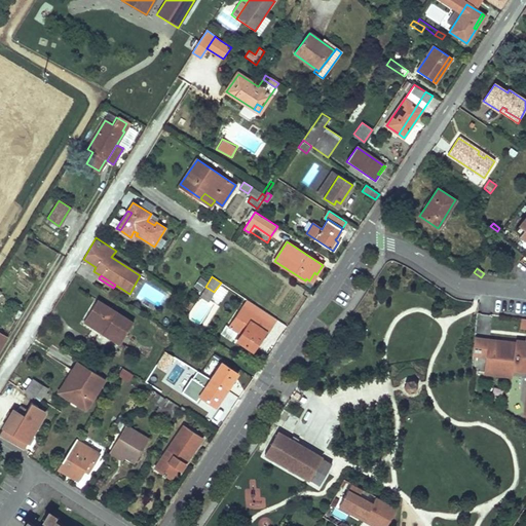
[(205,287),(199,296),(208,302),(214,292),(205,287)]
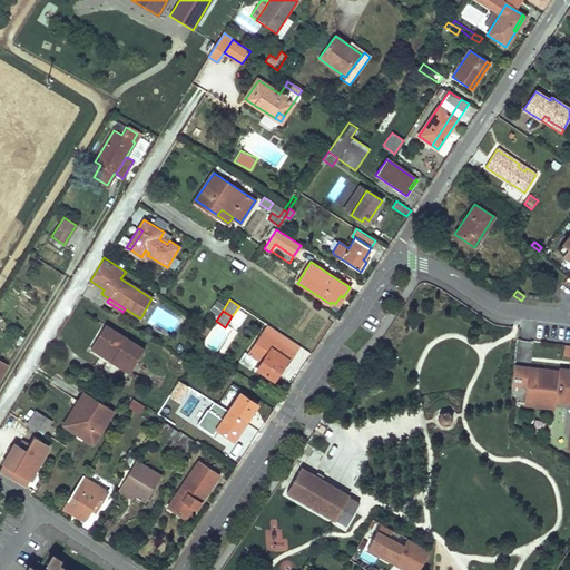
[(106,325),(94,344),(109,354),(107,359),(129,373),(145,350),(106,325)]
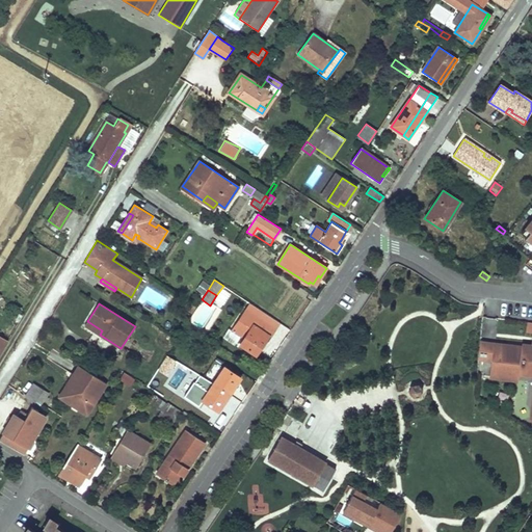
[(278,323),(250,304),(233,330),(243,339),(240,345),(255,355),(268,336),(270,337),(274,330),(273,329),(278,323)]
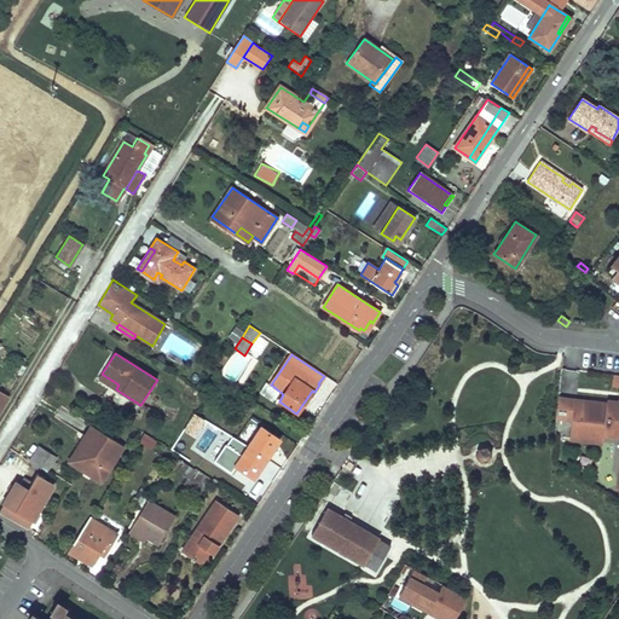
[(102,374),(98,379),(116,389),(119,385),(102,374)]
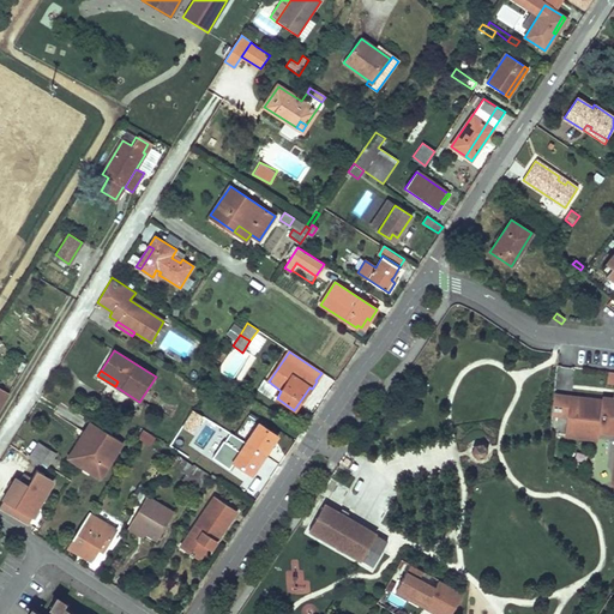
[(565,399),(554,398),(552,415),(563,416),(565,399)]
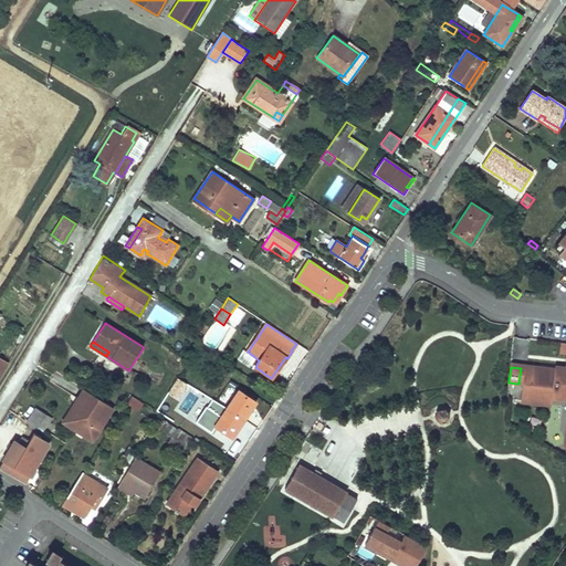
[(527,368),(525,385),(523,402),(552,406),(553,399),(565,400),(565,442),(565,447),(565,369),(558,369),(557,373),(527,368)]
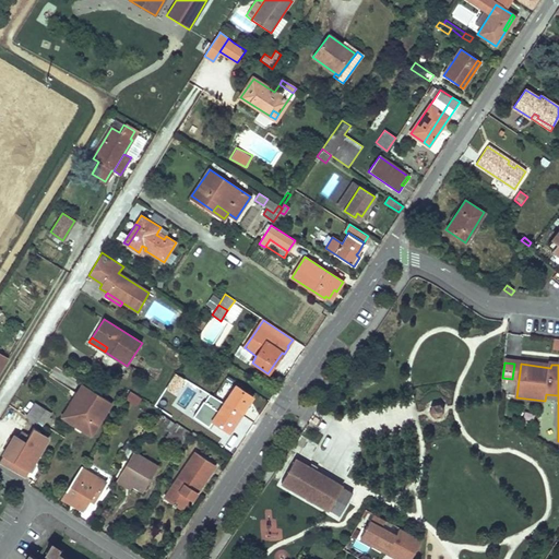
[(76,409),(90,389),(83,384),(70,405),(76,409)]
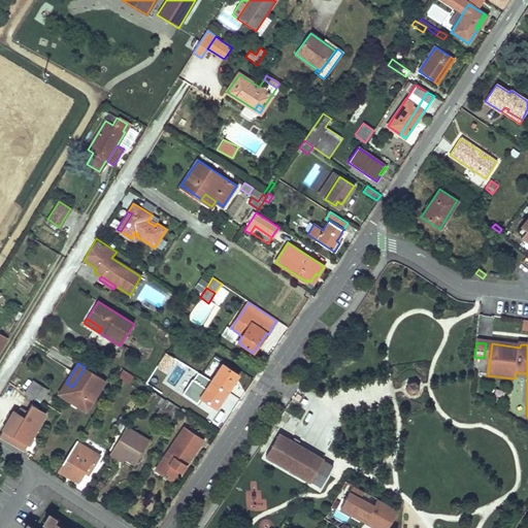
[(223,365),(211,382),(227,392),(237,375),(223,365)]
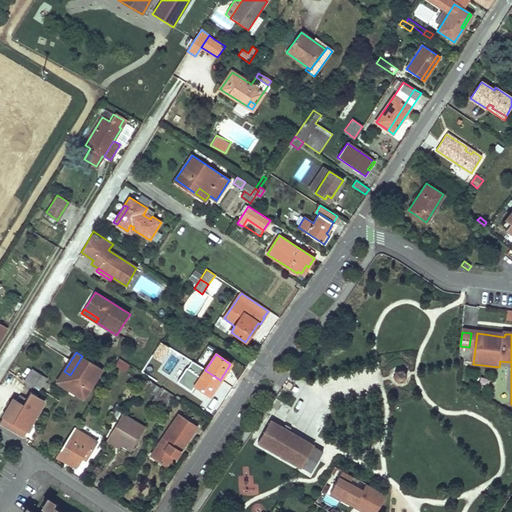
[(102,369),(82,356),(70,375),(64,371),(57,382),(84,399),(102,369)]
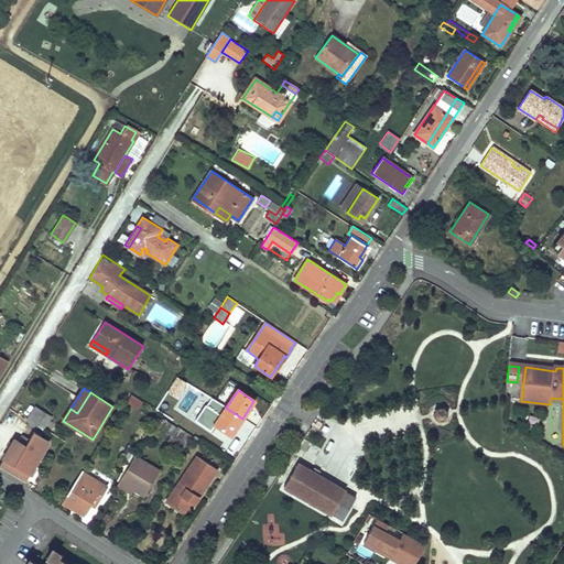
[(132,394),(127,402),(137,410),(142,402),(132,394)]
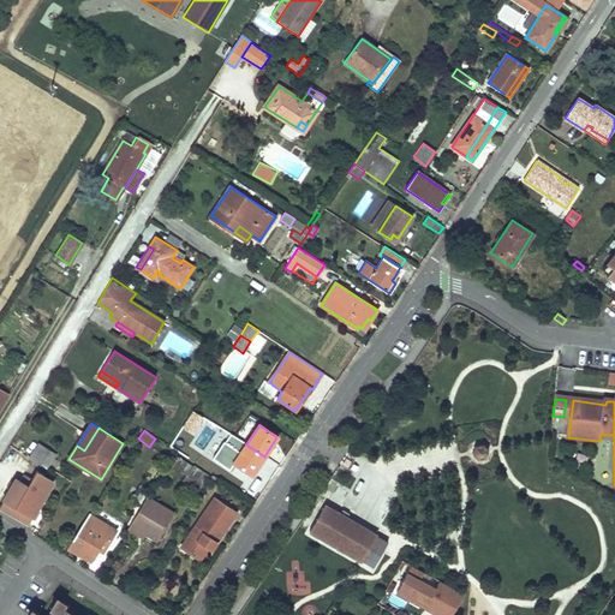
[(471,452),(476,458),(483,457),(487,449),(481,443),(473,445),(471,452)]
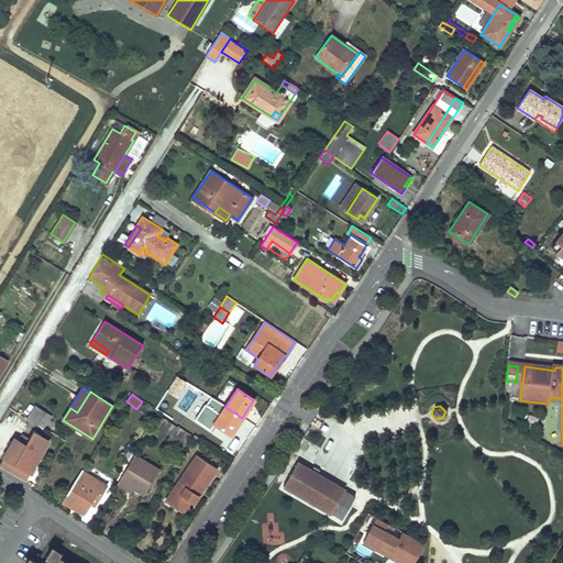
[(13,440),(0,461),(0,464),(10,471),(9,472),(24,481),(47,442),(37,437),(39,434),(33,431),(34,430),(39,432),(43,423),(47,426),(50,422),(42,418),(44,414),(34,407),(18,433),(17,433),(12,439),(13,440)]
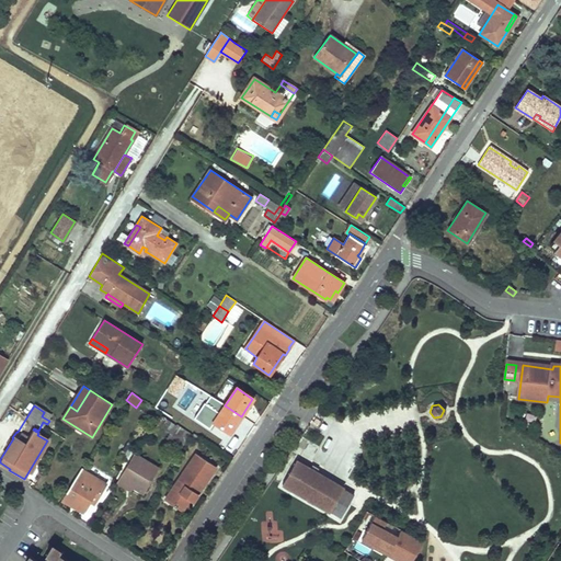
[(241,416),(225,405),(213,422),(229,433),(241,416)]
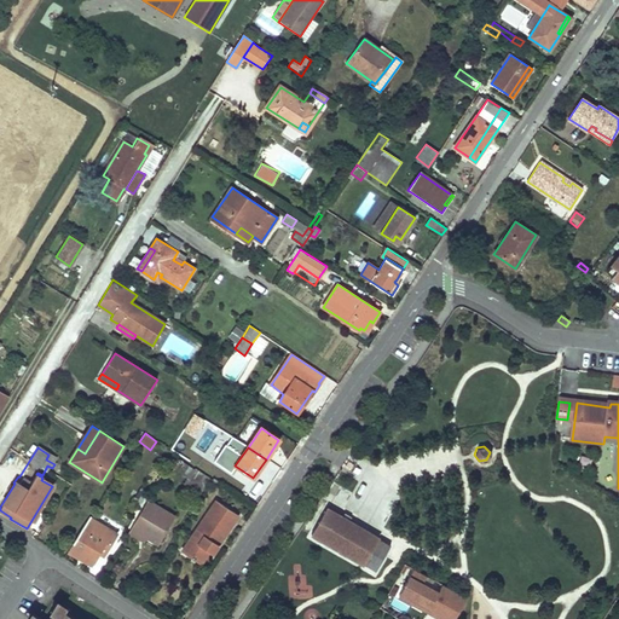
[(179,462),(174,469),(187,478),(184,485),(198,495),(209,479),(194,469),(194,470),(179,462)]
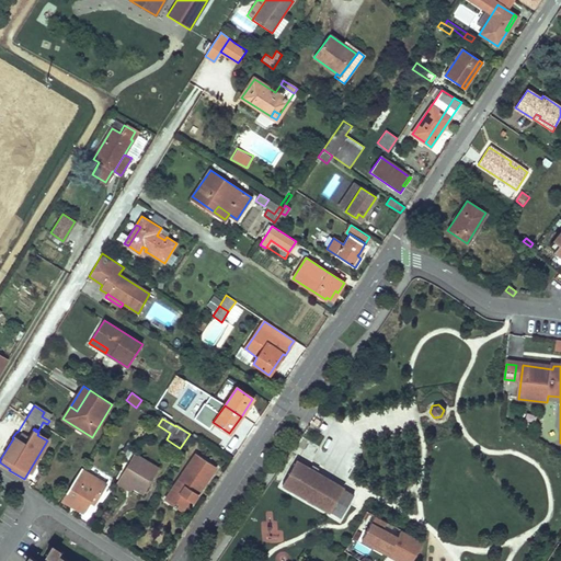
[(54,442),(47,453),(53,456),(66,436),(64,435),(63,437),(54,433),(49,439),(54,442)]
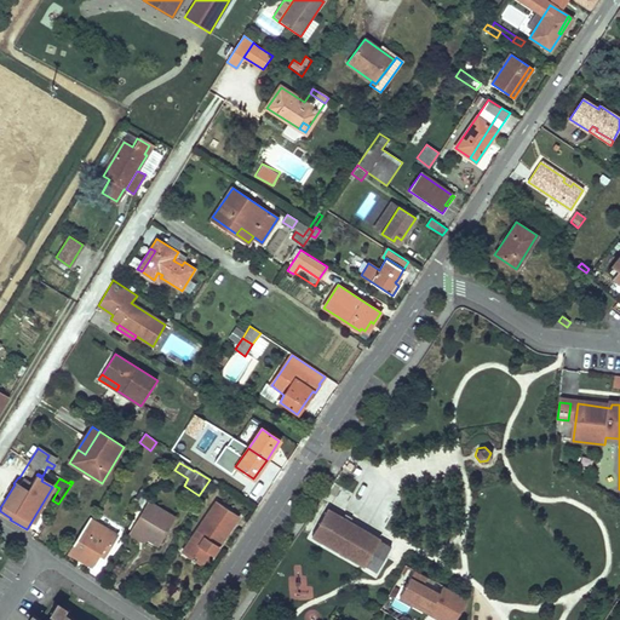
[(131,529),(147,539),(159,545),(176,518),(148,501),(148,503),(131,529)]
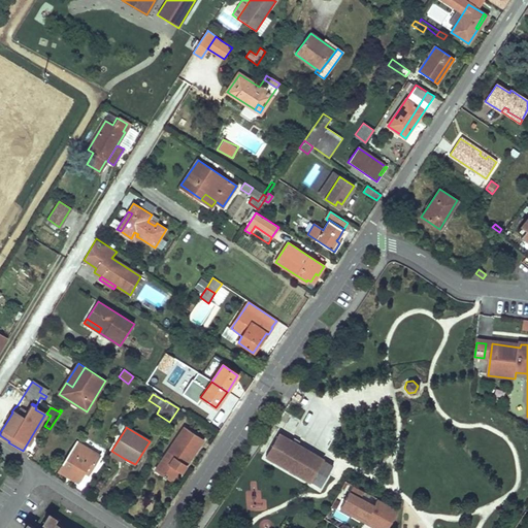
[(155,470),(165,477),(172,467),(177,471),(180,472),(202,439),(184,427),(155,470)]
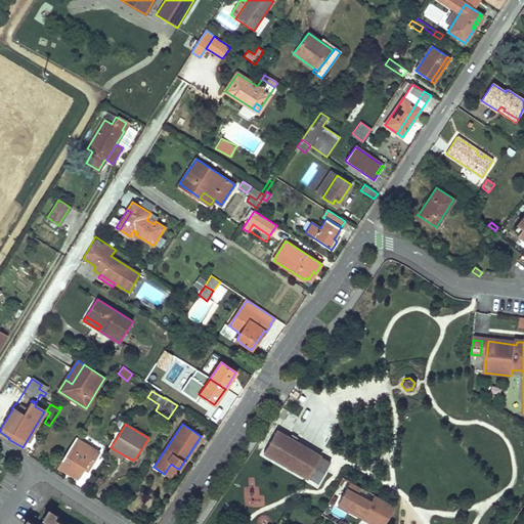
[(263,453),(295,472),(309,449),(276,431),(263,453)]
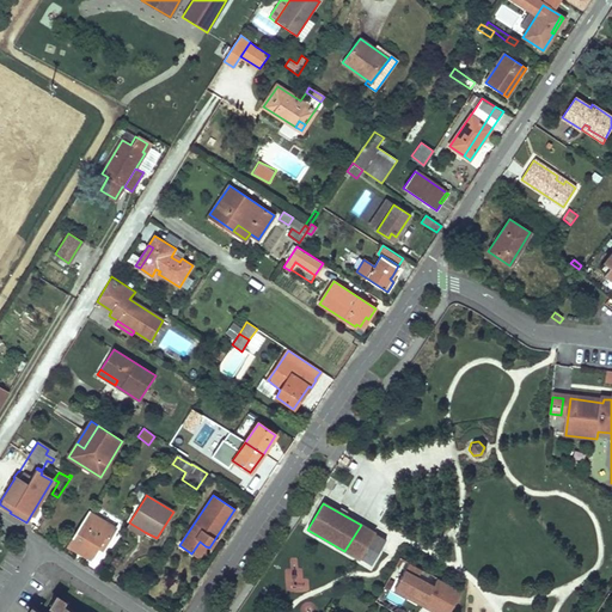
[(89,512),(67,545),(92,558),(99,548),(105,537),(109,539),(116,528),(106,522),(89,512)]
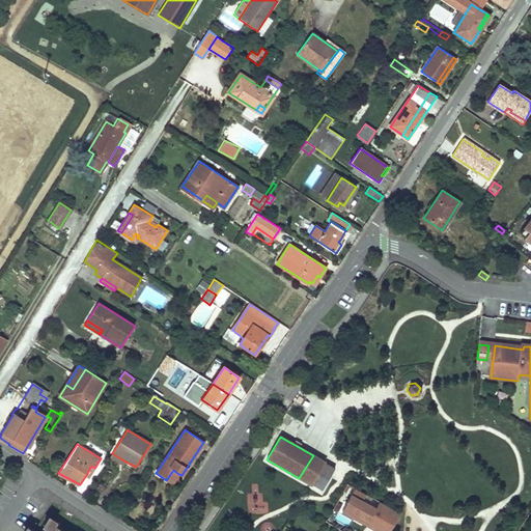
[(92,453),(101,458),(105,451),(95,446),(92,453)]
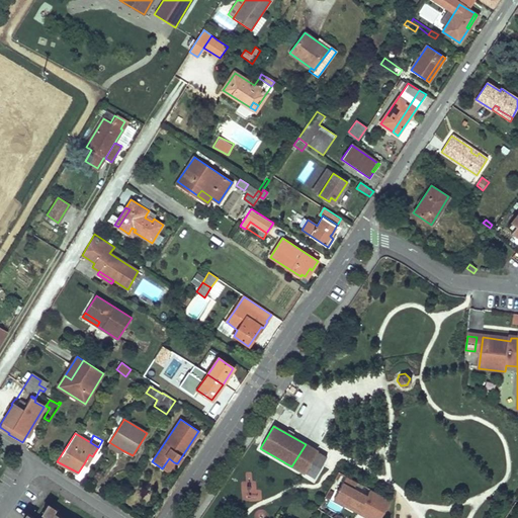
[(109,442),(107,445),(120,453),(122,450),(109,442)]
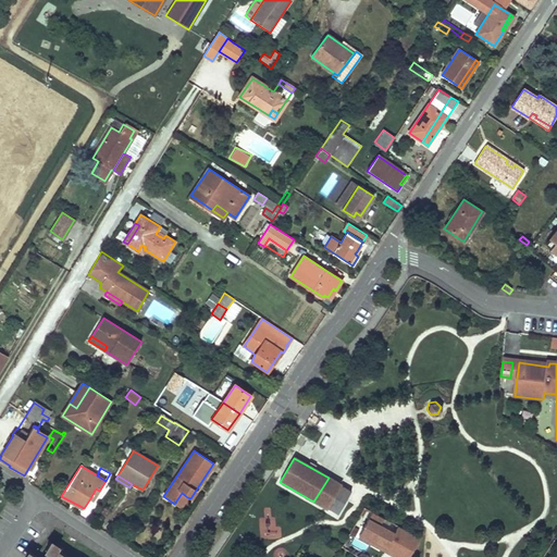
[(329,478),(313,502),(326,508),(327,507),(337,491),(347,496),(350,491),(329,478)]
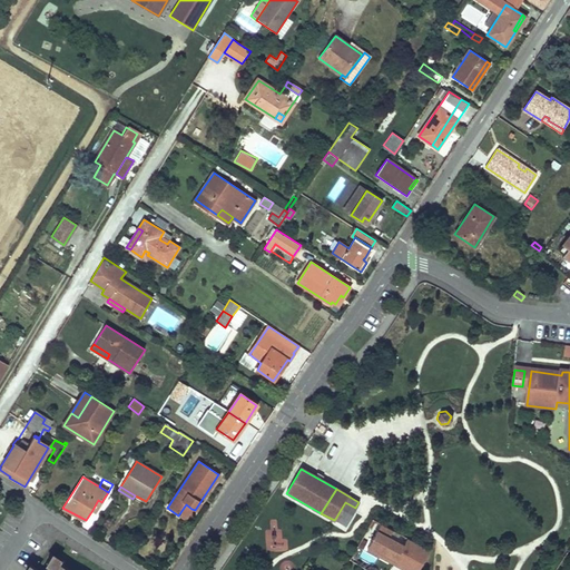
[(98,500),(92,510),(96,512),(101,502),(98,500)]
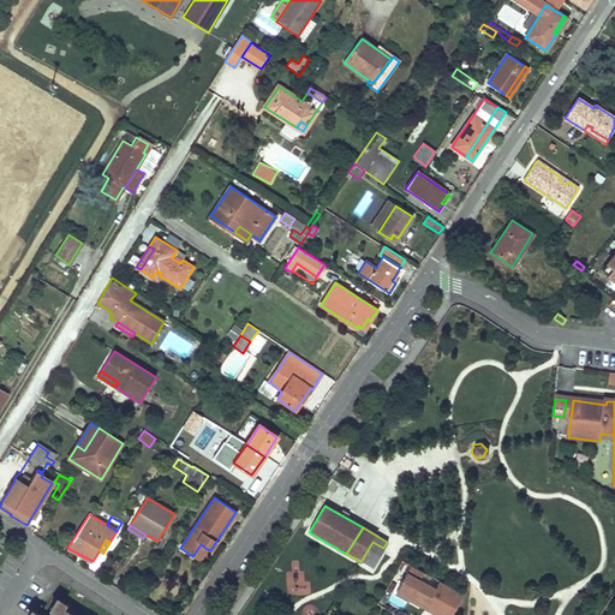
[(372,542),(362,560),(372,566),(383,548),(372,542)]
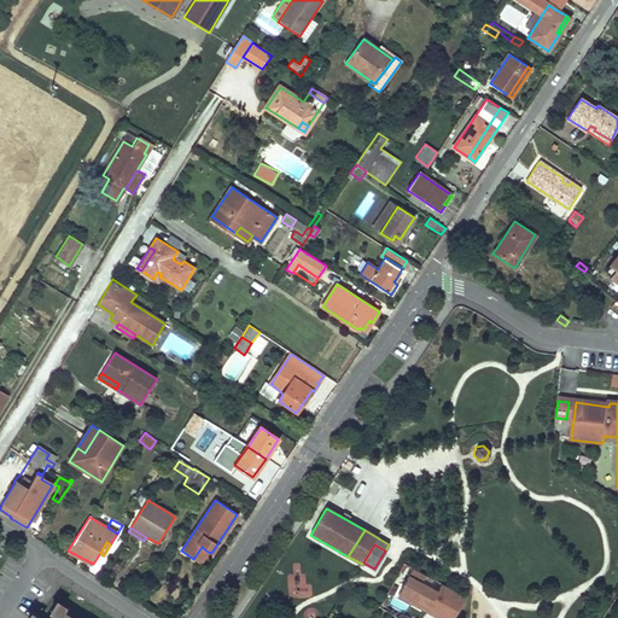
[(202,547),(193,559),(200,564),(208,552),(202,547)]
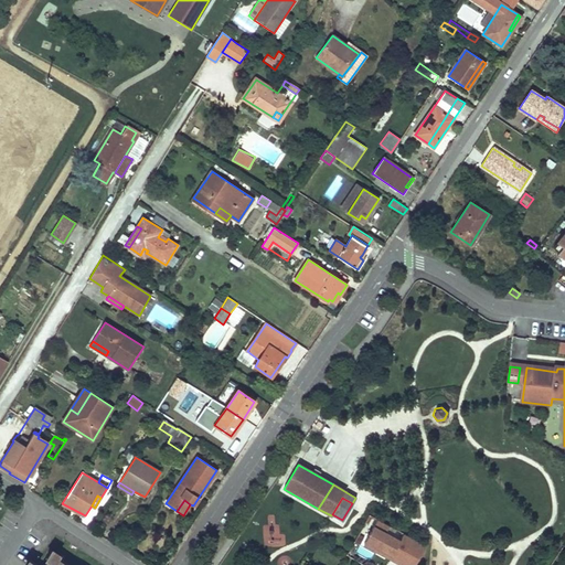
[(373,554),(400,564),(416,564),(426,542),(372,521),(360,553),(371,557),(373,554)]
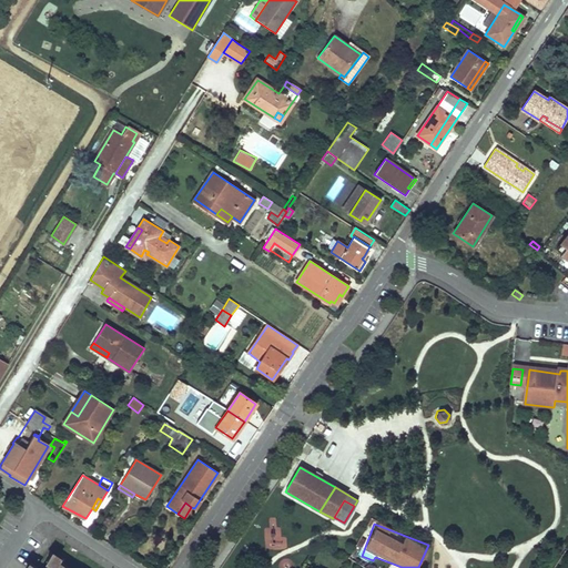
[(51,556),(46,564),(49,567),(52,561),(57,565),(59,560),(51,556)]
